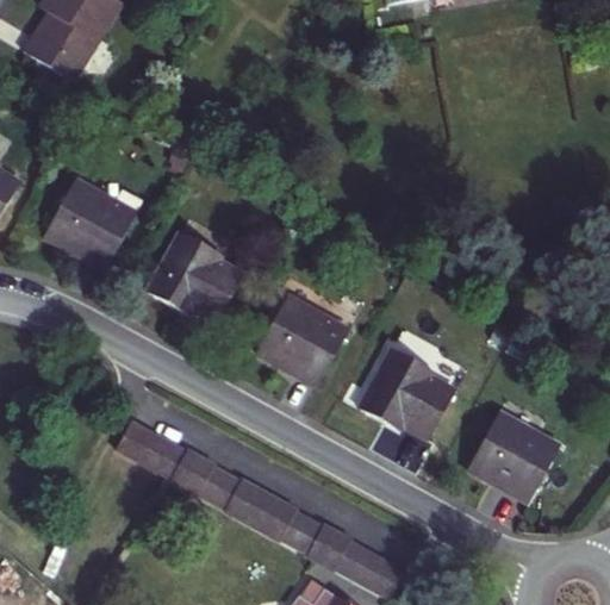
[(39,0),(38,2),(49,10),(26,47),(73,76),(98,37),(91,32),(111,0),(39,0)]
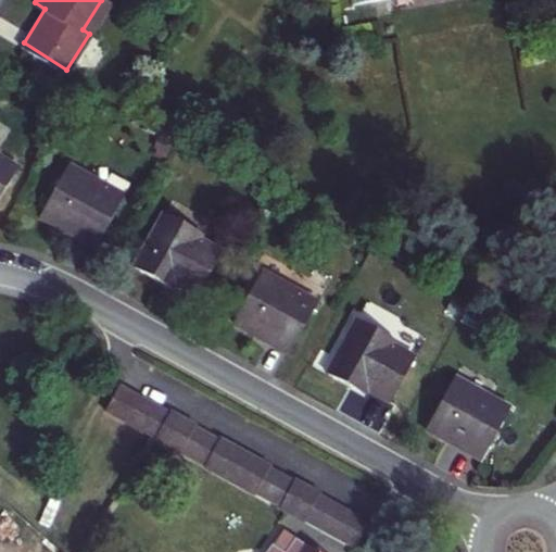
[(0,187),(14,164),(0,154),(0,187)]
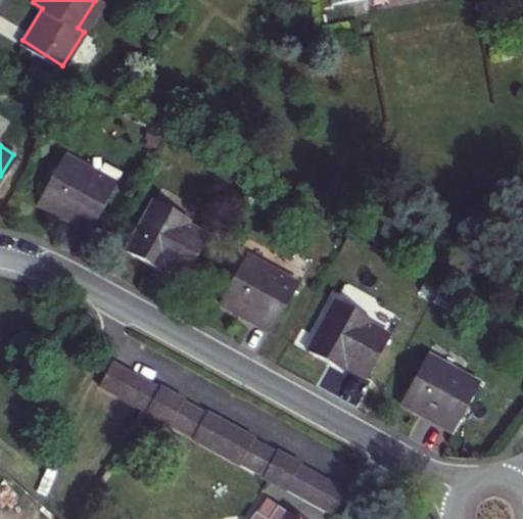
[(113,182),(64,153),(39,199),(89,228),(113,182)]
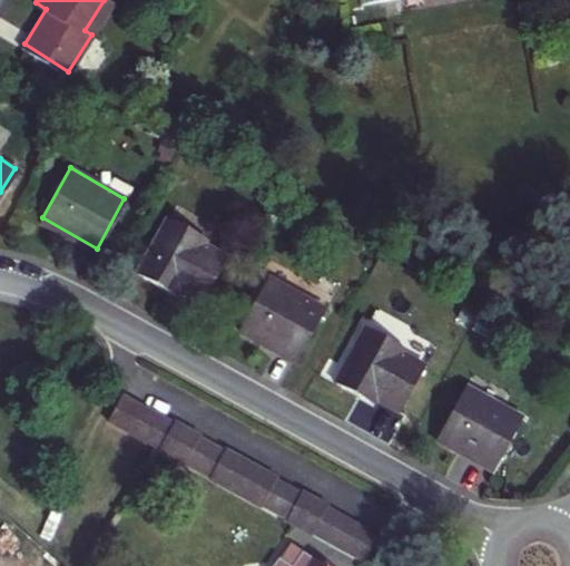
[(200,237),(165,217),(135,270),(157,282),(161,274),(198,295),(222,254),(198,241),(200,237)]
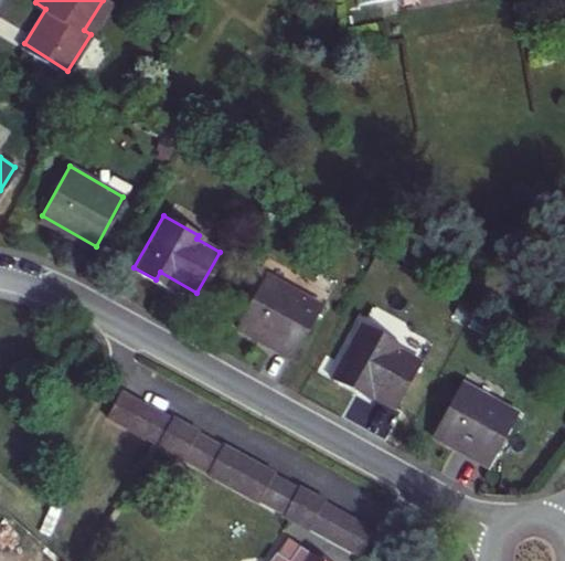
[(266,274),(237,328),(290,356),(319,303),(266,274)]
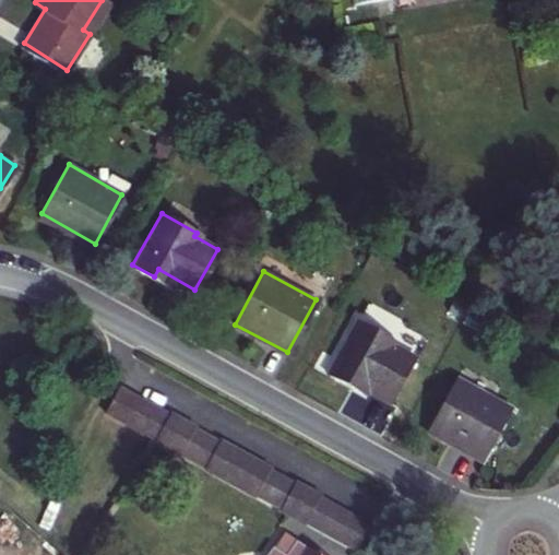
[(393,339),(356,318),(326,372),(349,384),(354,376),(390,396),(412,356),(390,344),(393,339)]
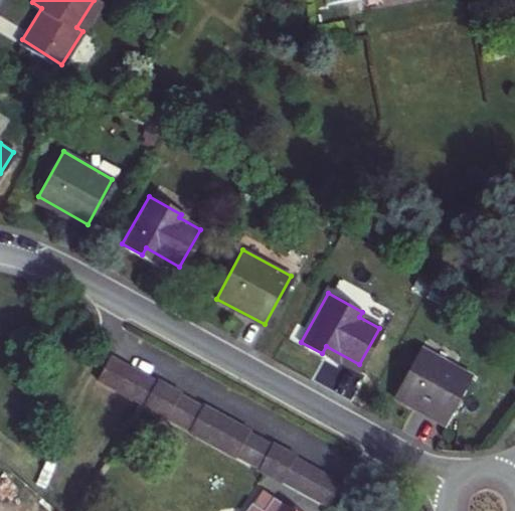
[(472,374),(421,346),(394,395),(445,422),(472,374)]
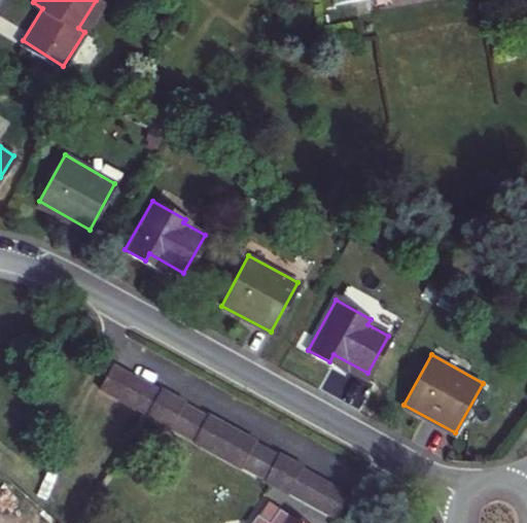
[(98,387),(112,394),(125,371),(111,362),(98,387)]
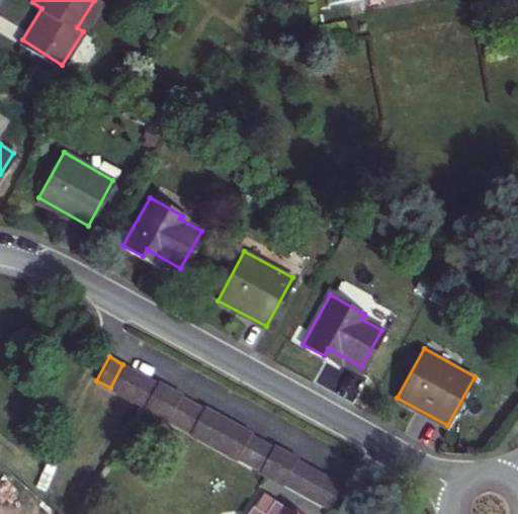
[(123,395),(137,371),(122,364),(110,388),(123,395)]
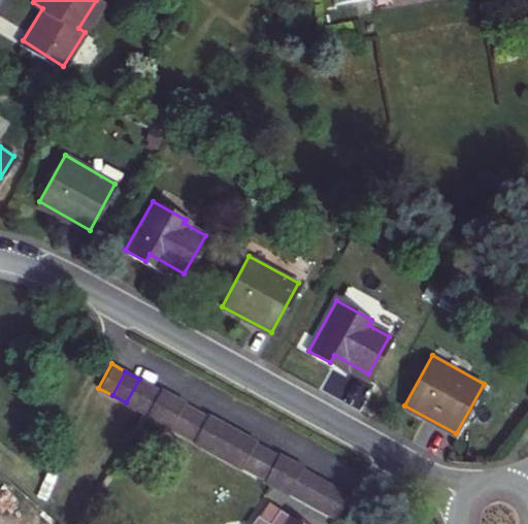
[(151,385),(139,379),(126,402),(137,408),(151,385)]
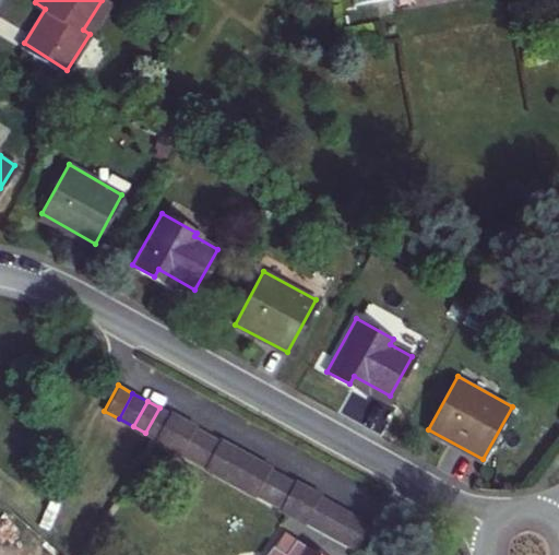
[(157,439),(171,414),(159,408),(145,433),(157,439)]
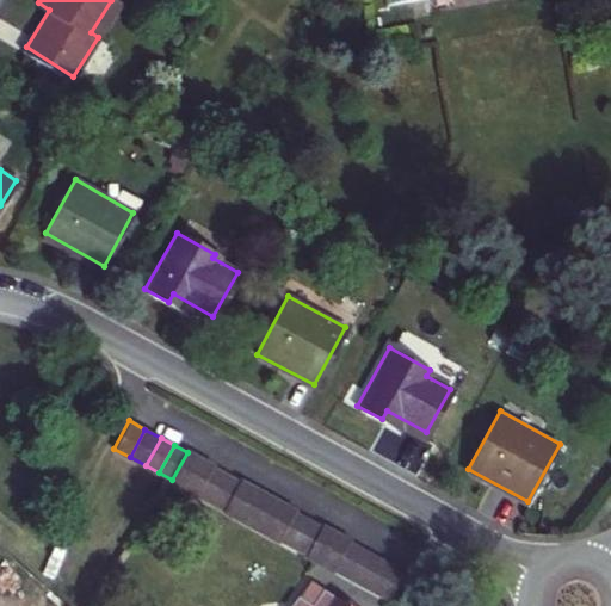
[(185,487),(201,459),(187,452),(172,480),(185,487)]
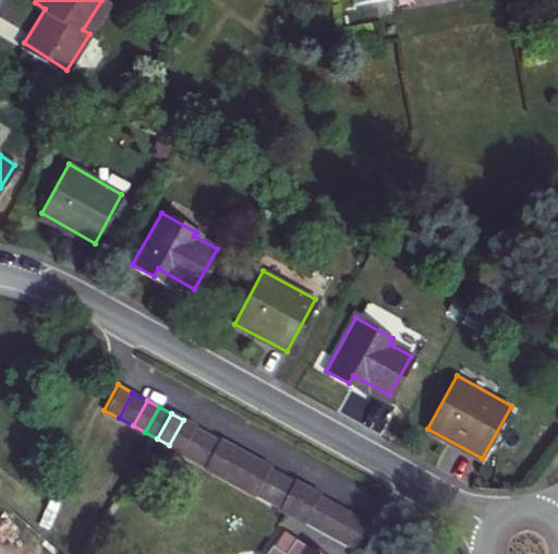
[(169,445),(183,453),(196,428),(183,420),(169,445)]
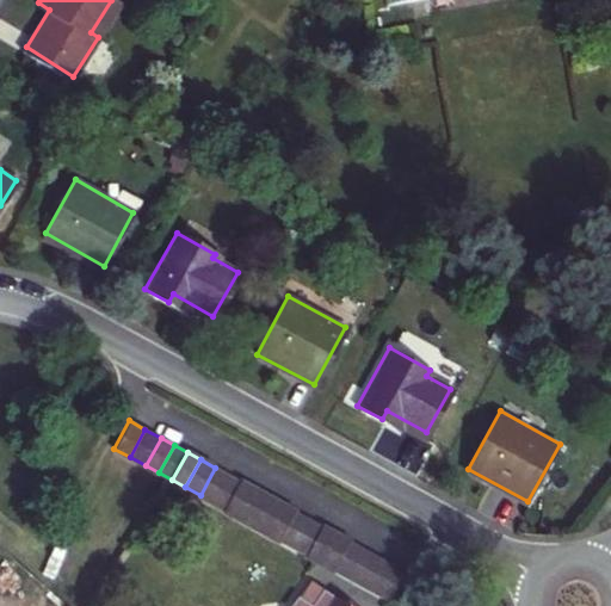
[(215,502),(229,475),(215,468),(201,495),(215,502)]
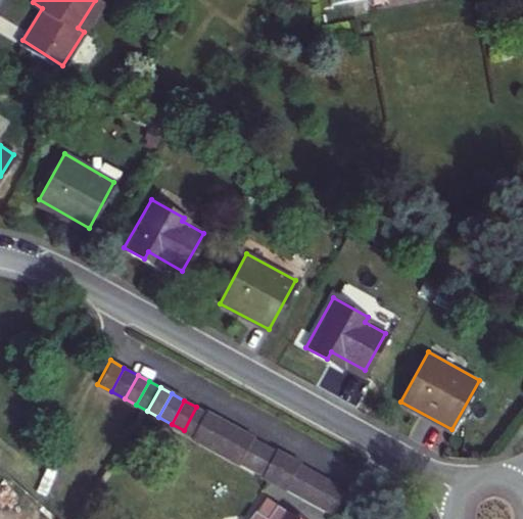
[(208,413),(196,407),(184,430),(195,436),(208,413)]
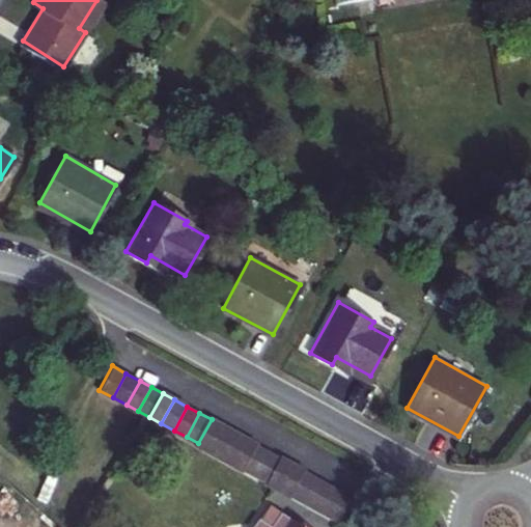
[(211,450),(223,425),(212,419),(198,443),(211,450)]
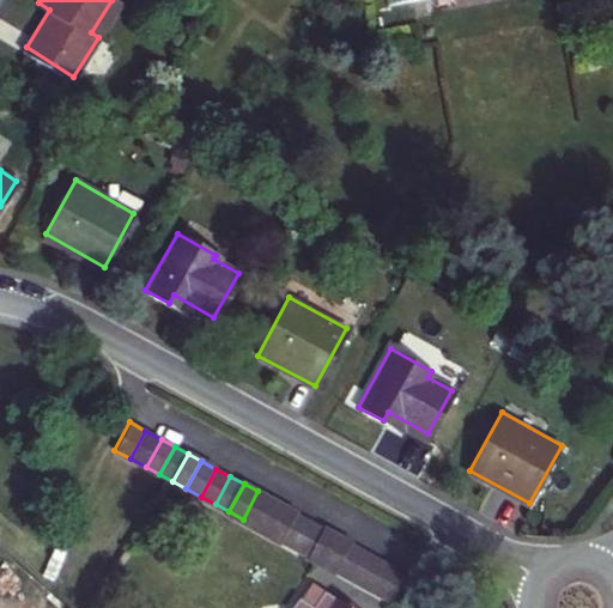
[(243,520),(256,527),(272,499),(258,491),(243,520)]
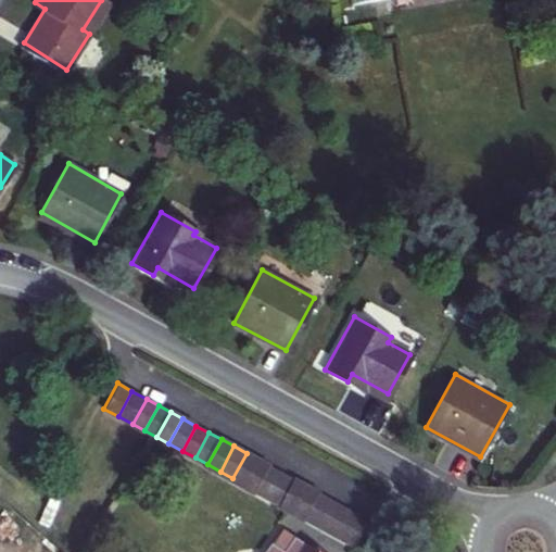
[(244,484),(257,459),(247,453),(232,478),(244,484)]
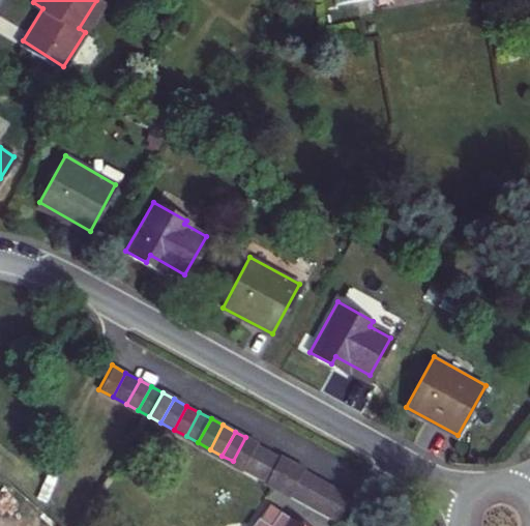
[(233,461),(243,467),(257,443),(245,437),(233,461)]
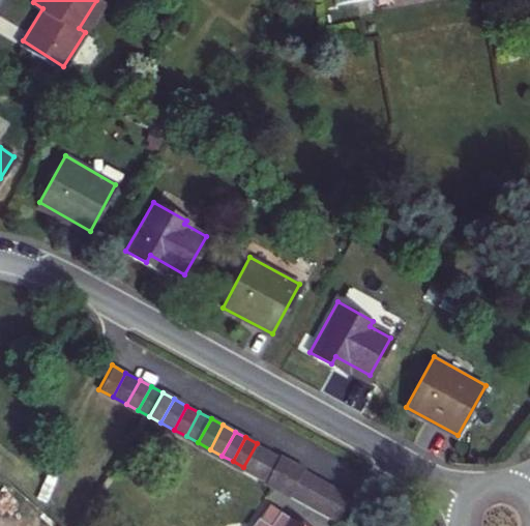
[(257,443),(243,467),(256,474),(269,449),(257,443)]
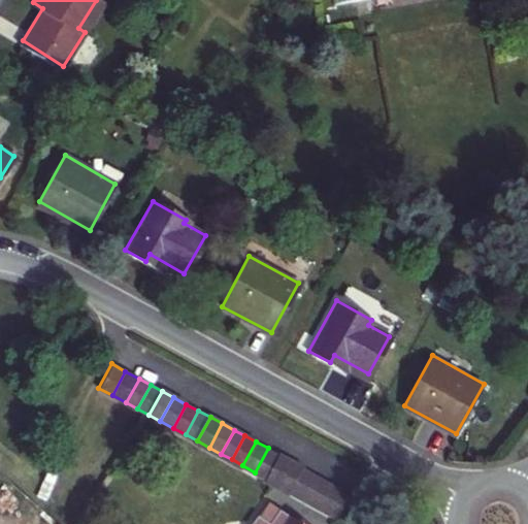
[(279,455),(268,448),(255,472),(267,479),(279,455)]
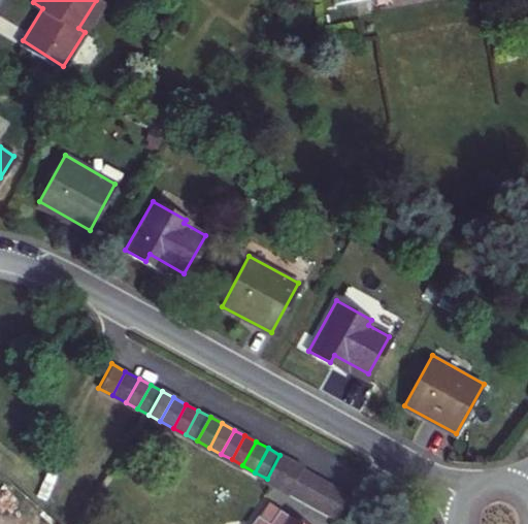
[(277,484),(291,460),(279,455),(267,479),(277,484)]
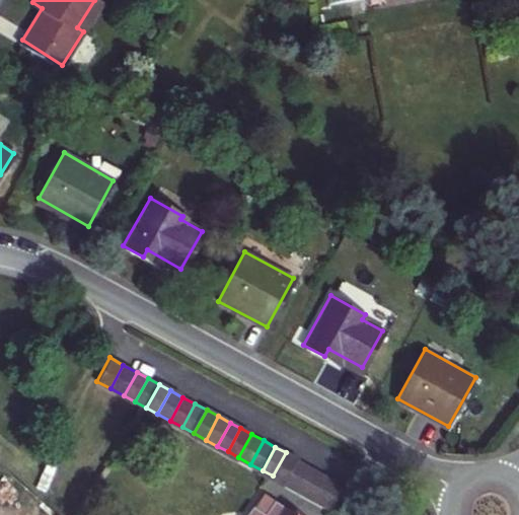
[(273,475),(285,483),(297,458),(286,452),(273,475)]
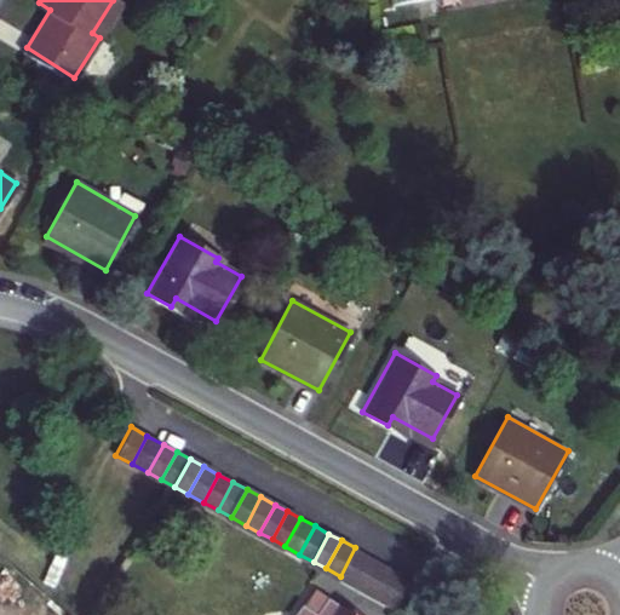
[(354,584),(368,555),(355,547),(340,576),(354,584)]
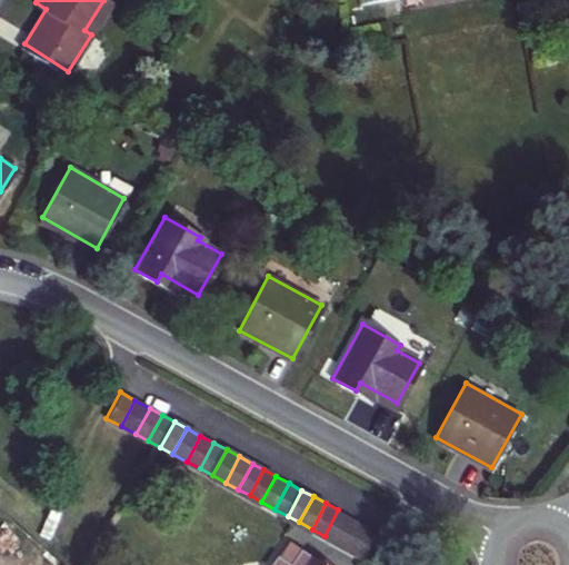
[(338,543),(351,517),(338,509),(325,536),(338,543)]
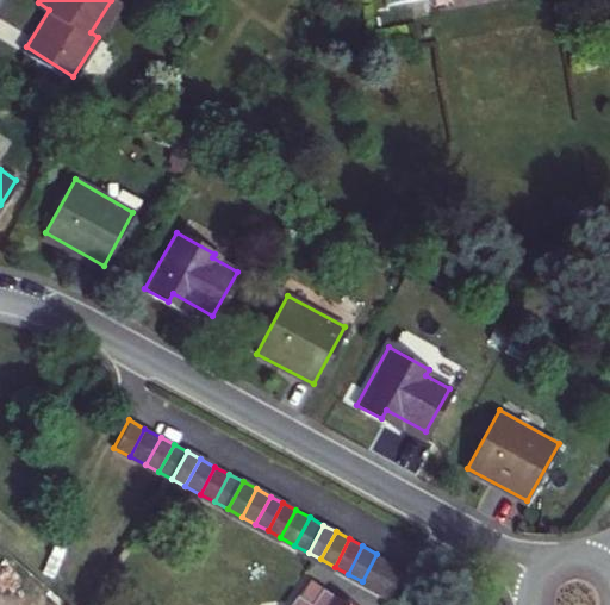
[(391,561),(377,554),(362,581),(375,588),(391,561)]
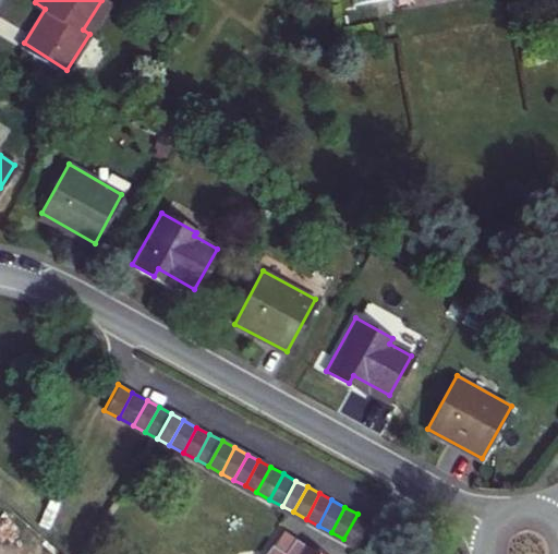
[(358,546),(372,521),(358,514),(343,539),(358,546)]
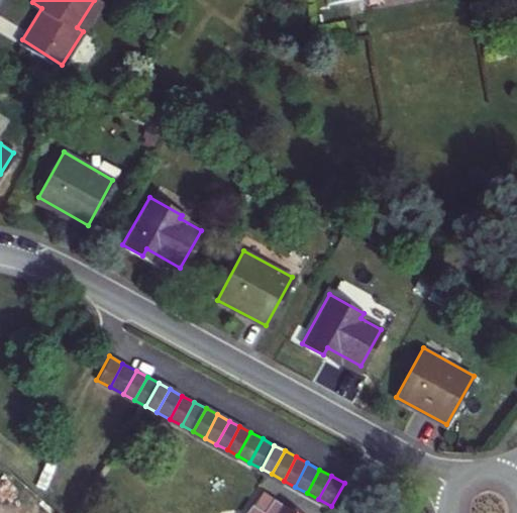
[(295,512),(273,497),(264,510),(261,512),(295,512)]
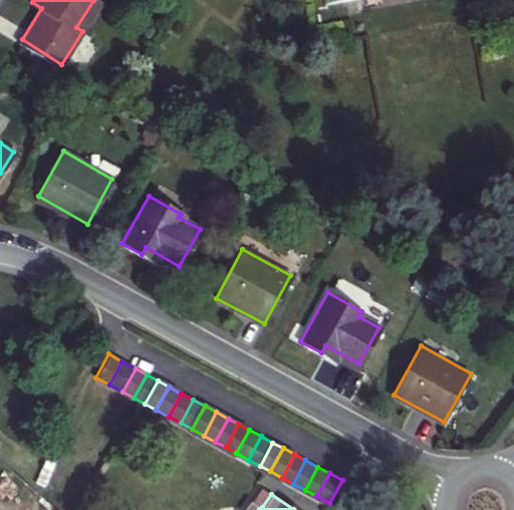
[(244,509),(259,509),(262,507),(251,501),(244,509)]
